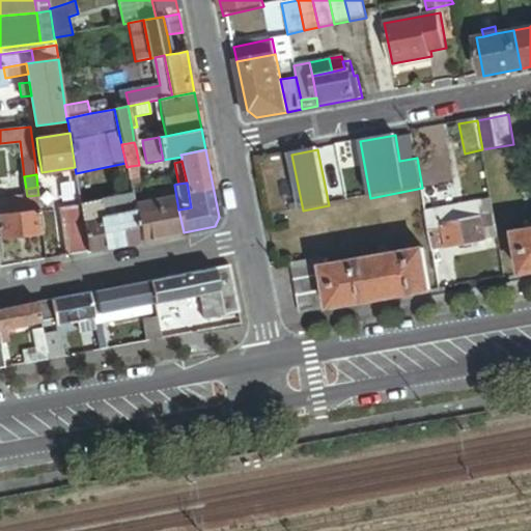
[(131,194),(81,203),(83,220),(134,208),(134,205),(131,194)]
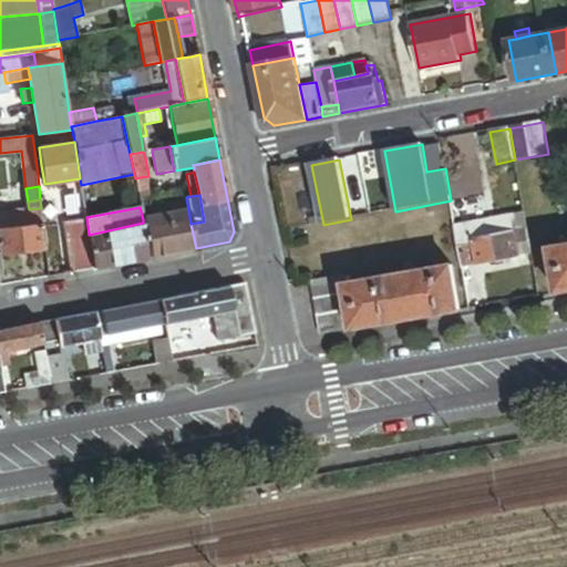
[(43,225),(41,208),(29,209),(8,212),(10,228),(43,225)]
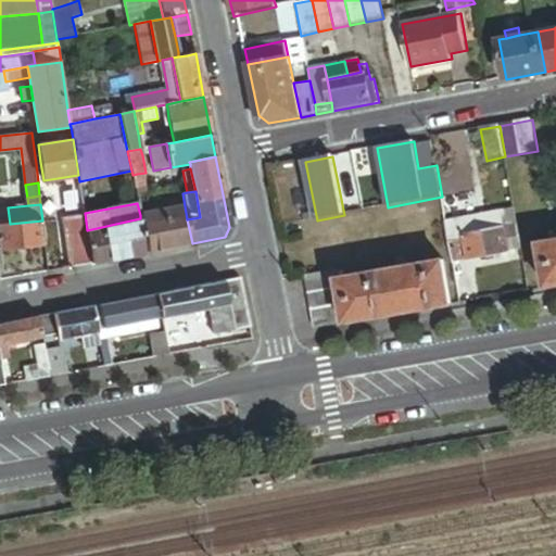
[(140,215),(140,218),(147,252),(192,243),(187,219),(185,206),(140,215)]
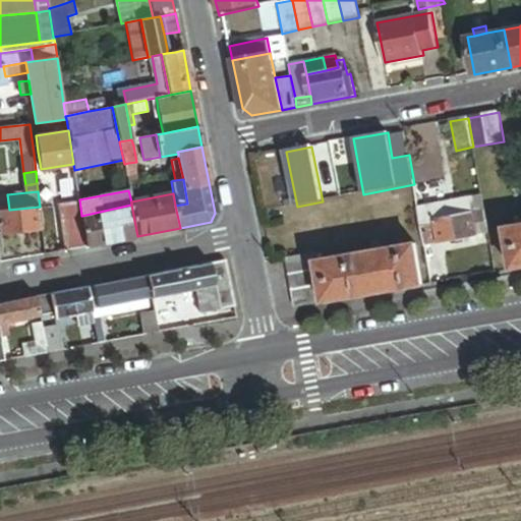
[(0,211),(9,210),(7,194),(0,194),(0,211)]
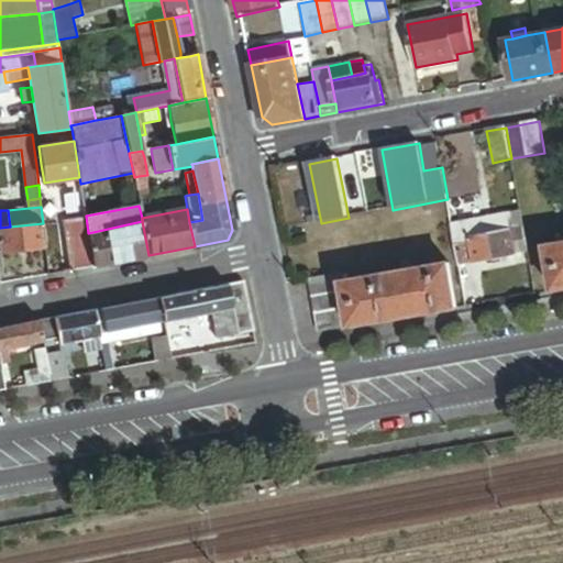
[(529,252),(521,211),(473,220),(472,213),(462,216),(463,222),(452,224),(460,265),(489,260),(498,257),(529,252)]
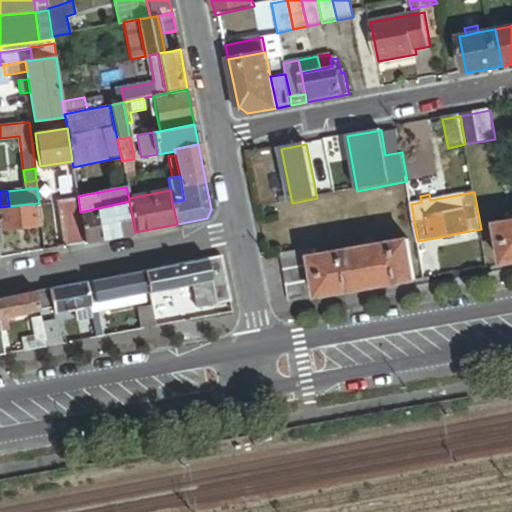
[(61,215),(80,212),(78,196),(58,200),(61,215)]
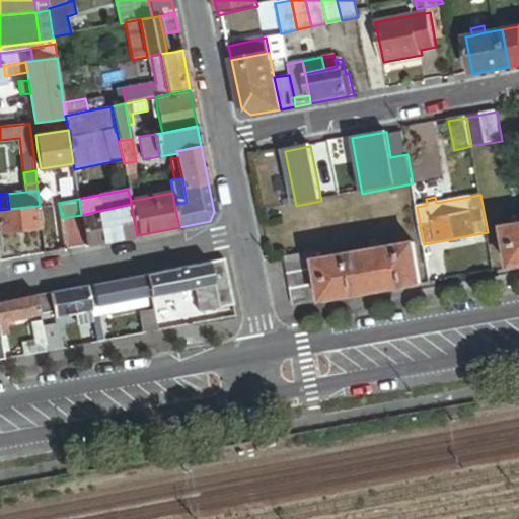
[(137,235),(131,204),(81,215),(86,245),(137,235)]
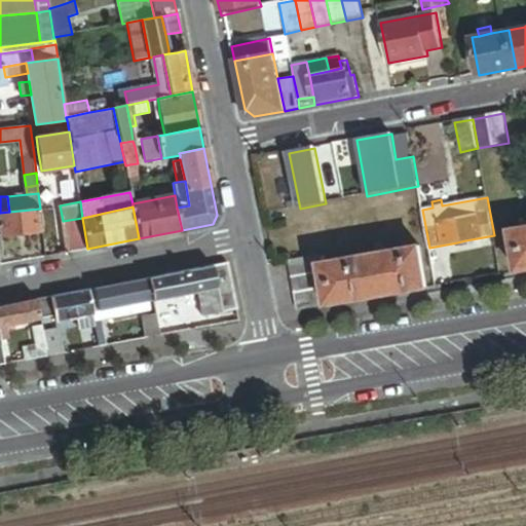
[(43,231),(40,209),(9,212),(0,213),(0,220),(0,223),(0,225),(0,226),(2,235),(22,233),(43,231)]
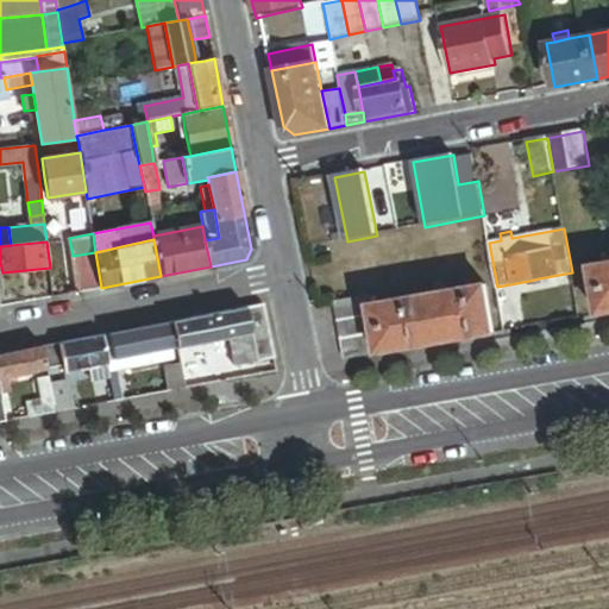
[(79,293),(101,288),(95,252),(73,256),(79,293)]
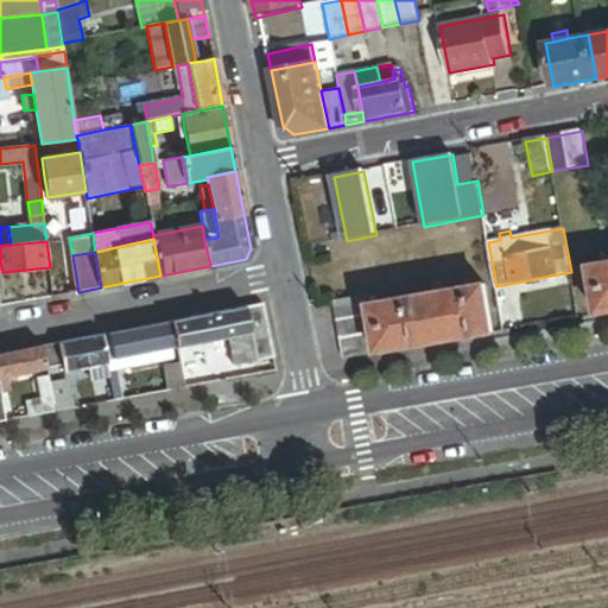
[(597,316),(607,314),(607,263),(589,267),(597,316)]
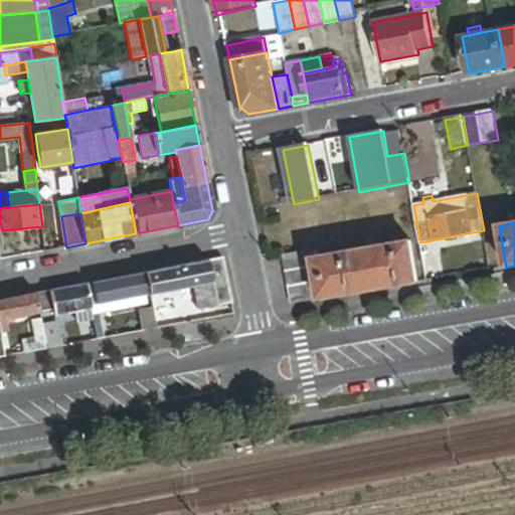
[(320,300),(321,301),(418,283),(411,241),(313,260),(317,283),(320,300)]
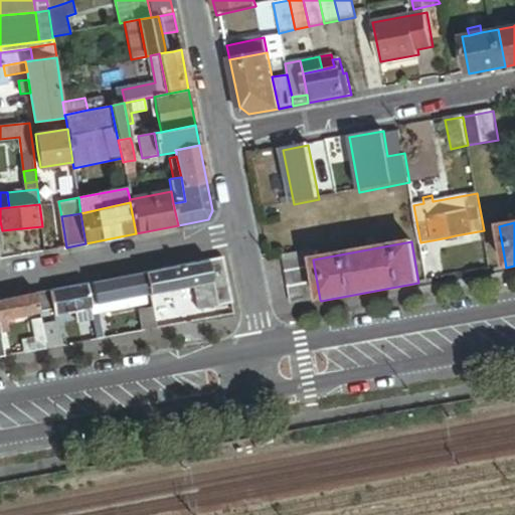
[(284,256),(290,288),(317,283),(313,260),(312,251),(284,256)]
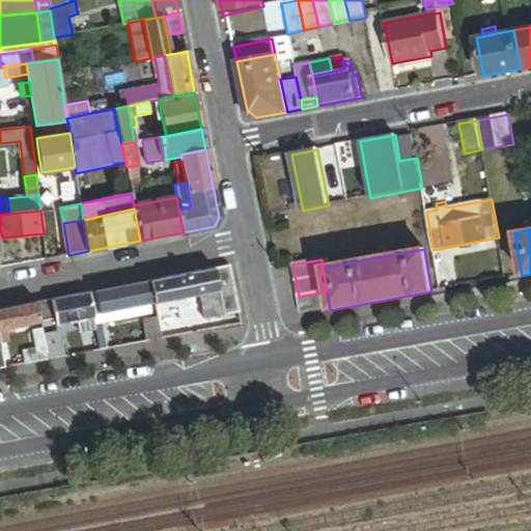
[(229,267),(164,279),(169,304),(199,298),(203,320),(239,314),(229,267)]
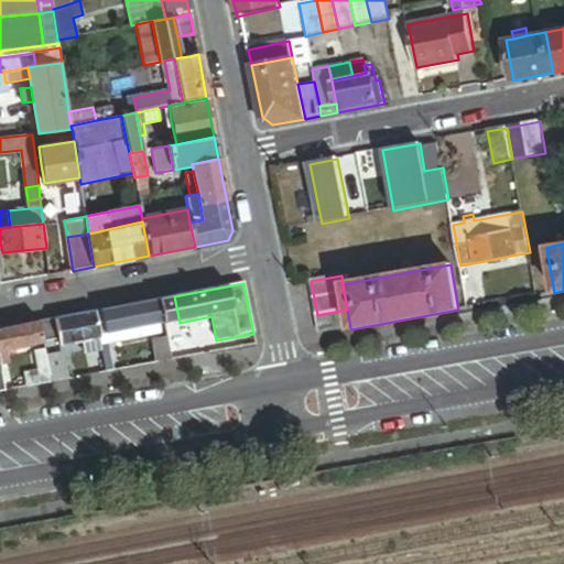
[(159,300),(164,324),(164,325),(180,323),(174,296),(159,300)]
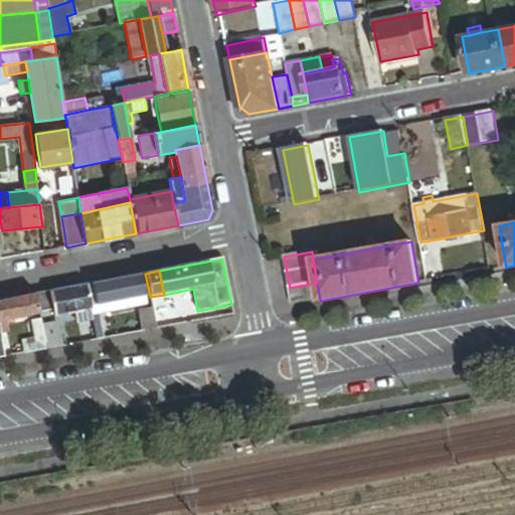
[(97,307),(147,297),(150,296),(145,274),(93,284),(97,307)]
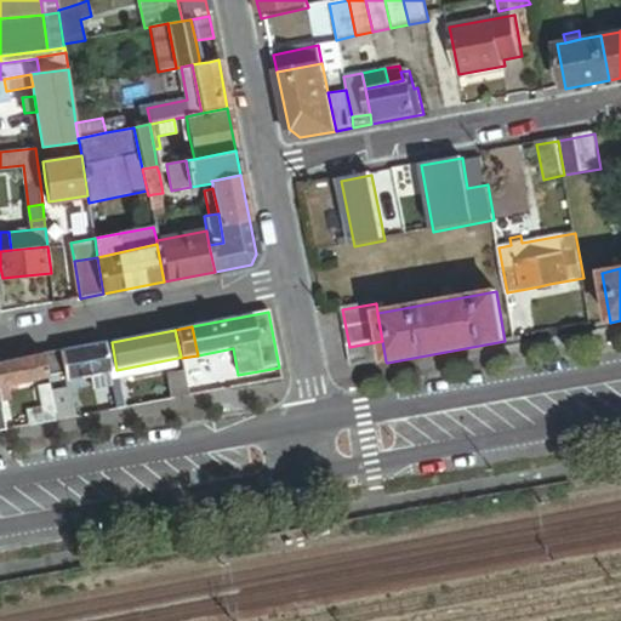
[(382,341),(349,347),(353,368),(386,362),(382,341)]
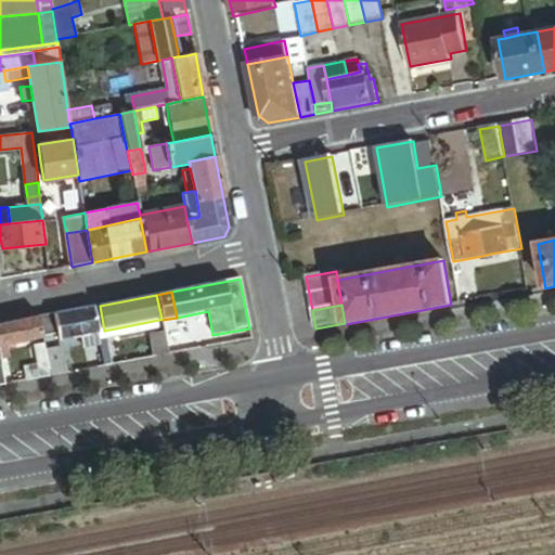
[(162,332),(158,320),(104,331),(100,306),(92,307),(98,333),(100,344),(106,343),(162,332)]
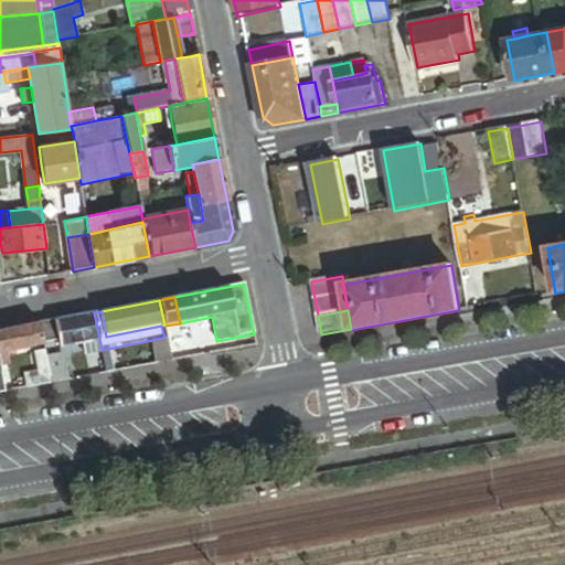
[(61,347),(99,339),(94,312),(46,322),(51,342),(60,340),(61,347)]
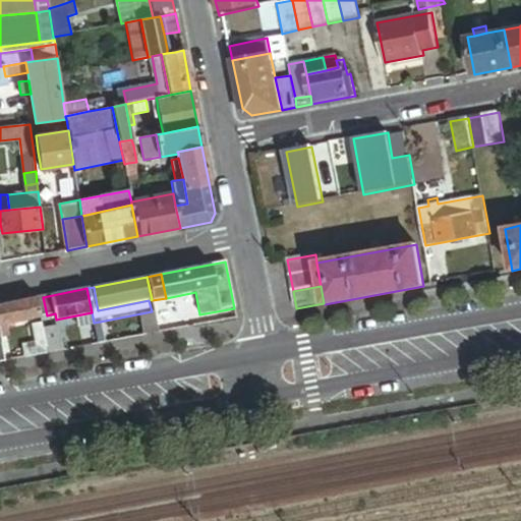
[(36,298),(40,316),(47,315),(43,297),(36,298)]
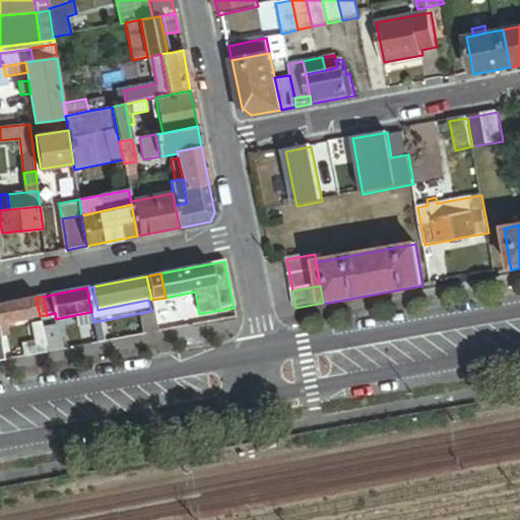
[(0,332),(0,325),(40,317),(40,316),(36,298),(0,305),(0,363),(5,363),(0,332)]
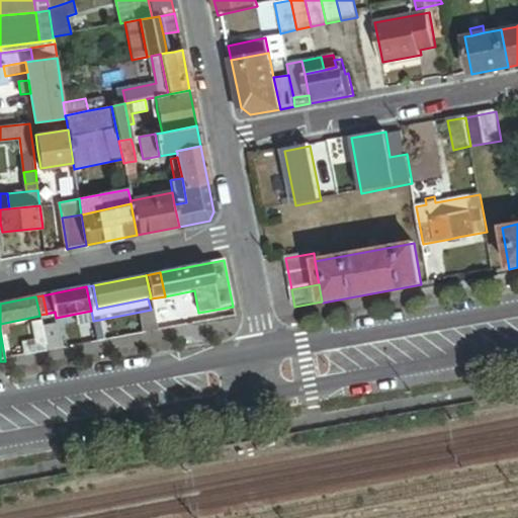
[(157,333),(153,314),(140,316),(144,336),(157,333)]
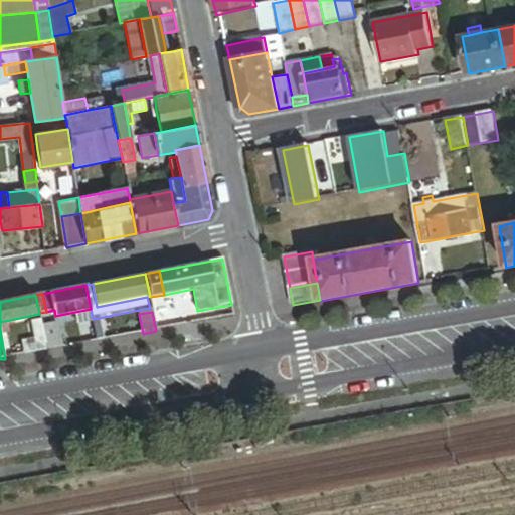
[(103,341),(104,341),(99,318),(93,319),(98,342),(103,341)]
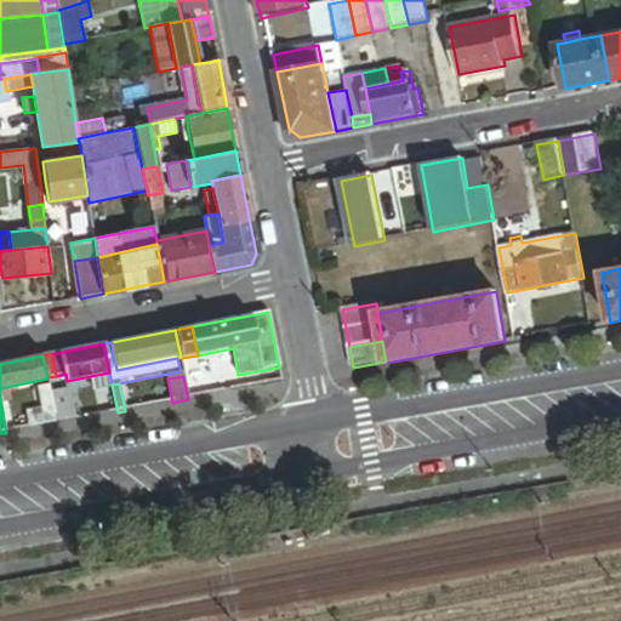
[(56,423),(73,420),(67,389),(50,392),(56,423)]
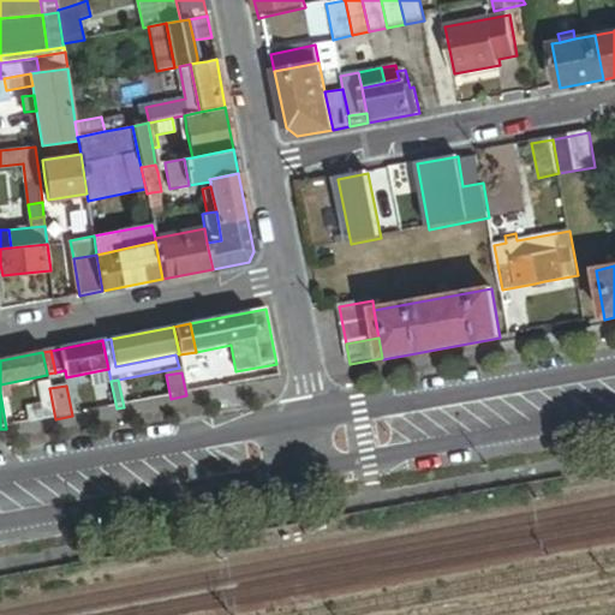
[(29,424),(55,419),(49,388),(39,389),(42,404),(27,407),(29,424)]
